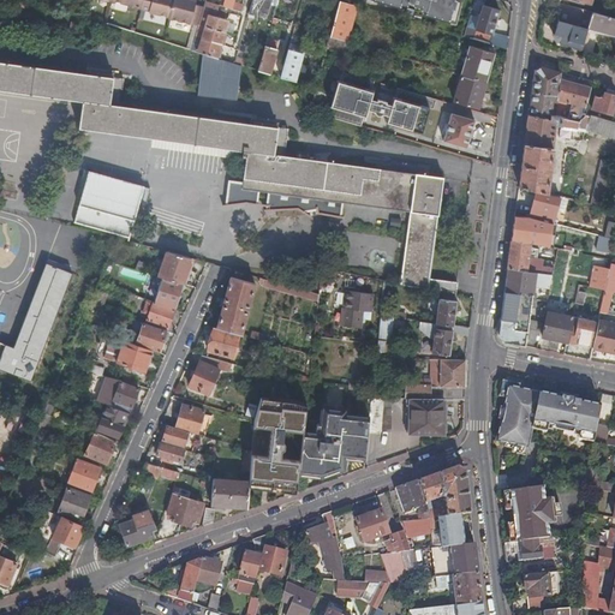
[(132,0),(132,5),(133,5),(133,6),(150,10),(149,12),(169,17),(169,18),(190,24),(190,23),(198,25),(204,7),(196,5),(196,1),(192,0),(132,0)]
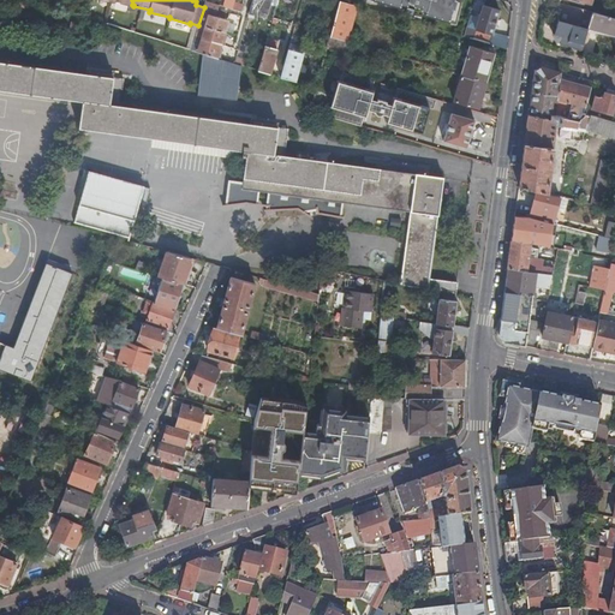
[(198,25),(191,49),(197,51),(210,7),(219,10),(220,4),(206,0),(204,7),(198,25)]
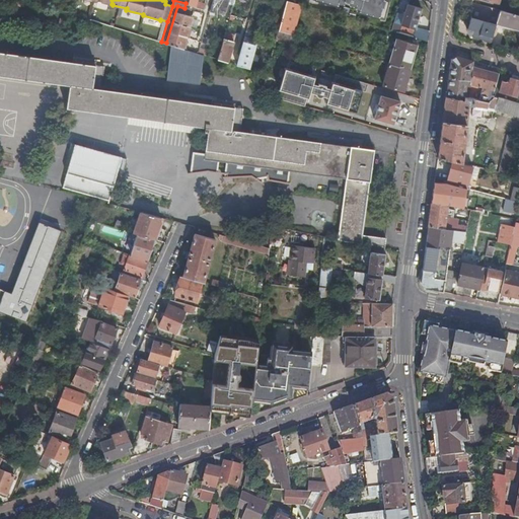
[(190,0),(189,4),(204,8),(206,3),(197,0),(190,0)]
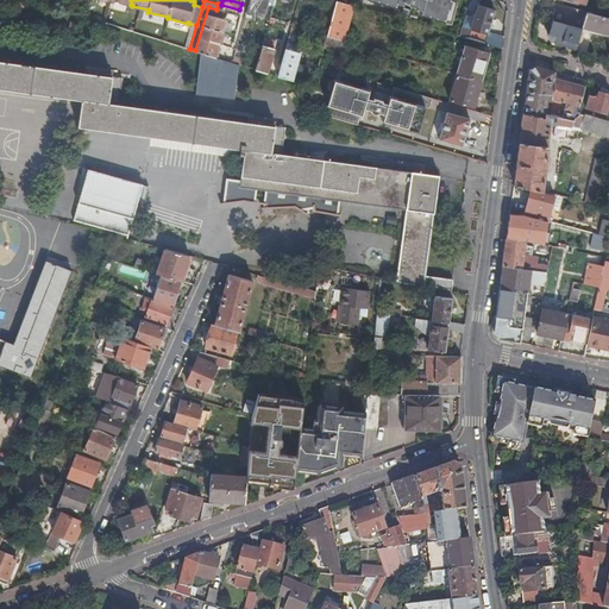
[(263,17),(268,0),(250,0),(248,12),(263,17)]
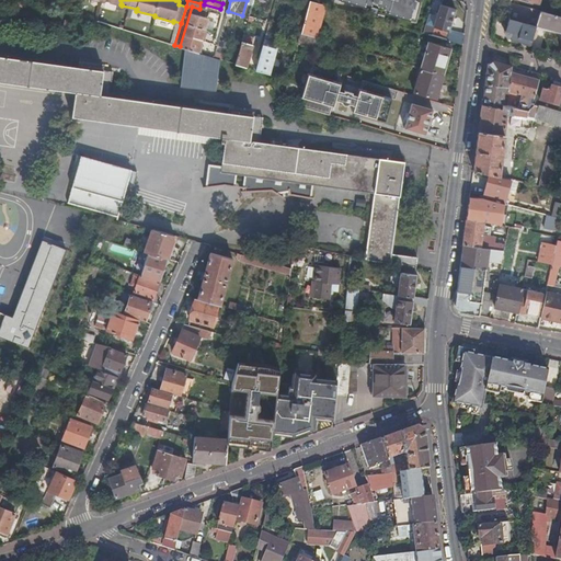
[(311,0),(309,0),(300,33),(311,36),(318,12),(321,13),(323,3),(311,0)]
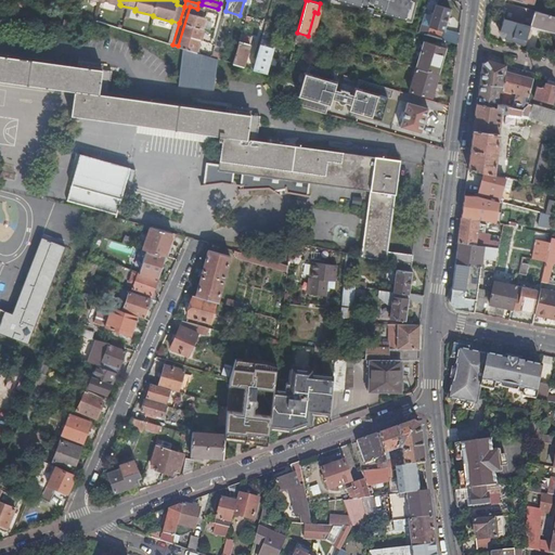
[(405,21),(410,0),(339,0),(360,5),(361,2),(366,4),(368,0),(372,1),(372,2),(374,5),(377,7),(381,4),(382,4),(381,9),(386,10),(385,13),(405,21)]
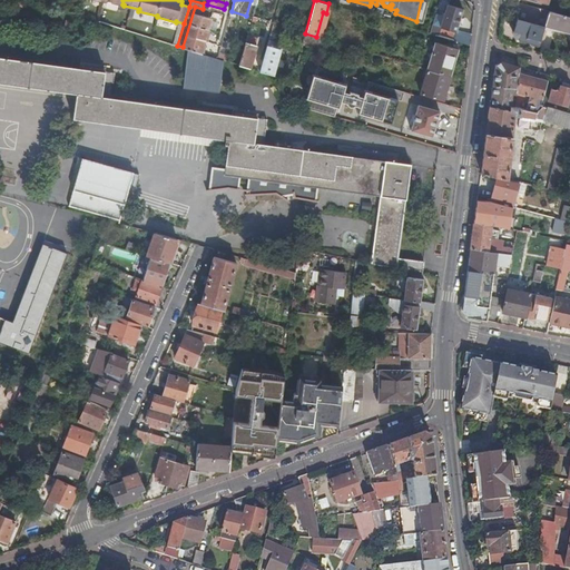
[(439,36),(454,40),(463,9),(449,5),(448,5),(439,36)]
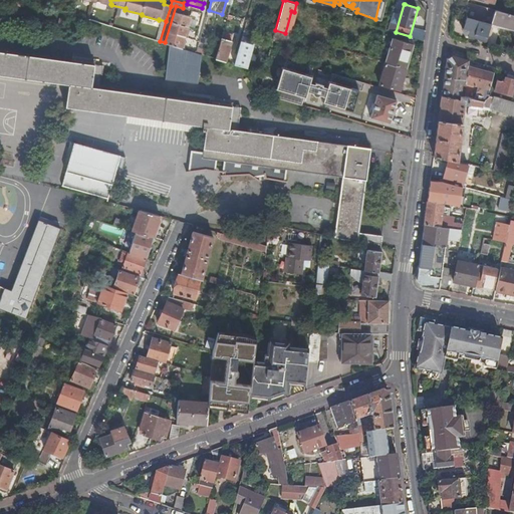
[(165,42),(181,47),(191,16),(187,15),(189,9),(183,8),(176,6),(165,42)]
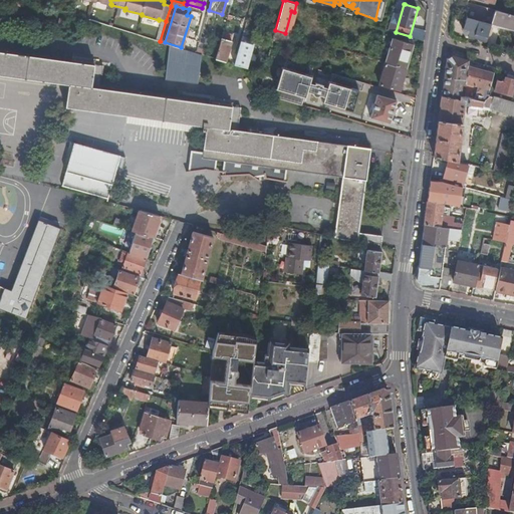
[(495,10),(482,6),(480,12),(493,16),(495,10)]
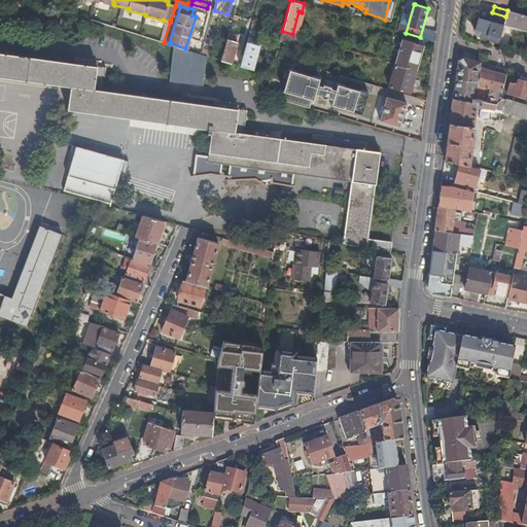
[(503,25),(526,30),(526,14),(507,10),(505,16),(503,24),(503,25)]
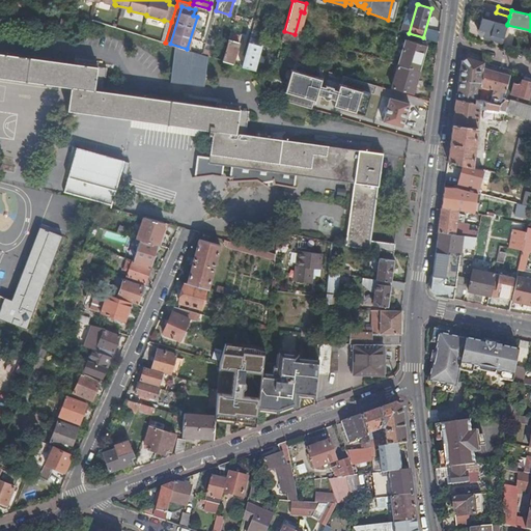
[(482,37),(502,43),(507,25),(507,24),(481,17),(478,29),(482,37)]
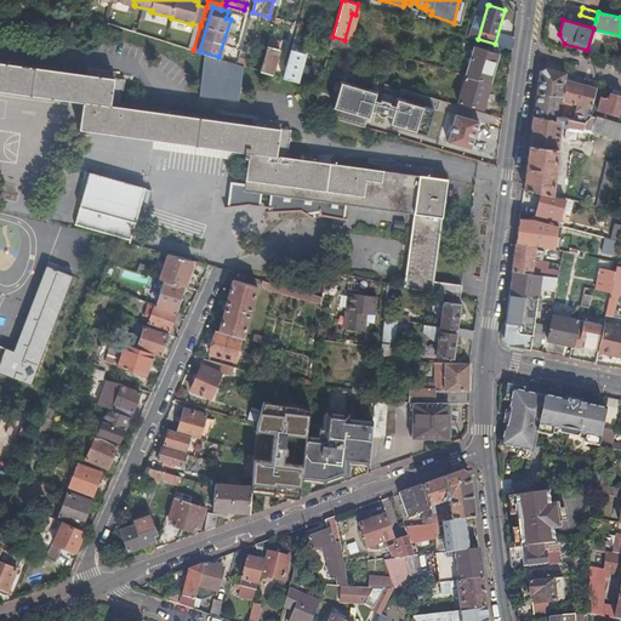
[(294,44),(303,46),(307,47),(312,29),(298,26),(294,44)]
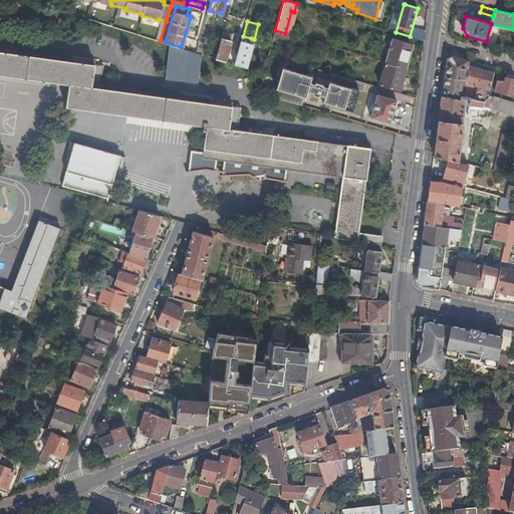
[(216,58),(226,61),(233,35),(224,32),(216,58)]
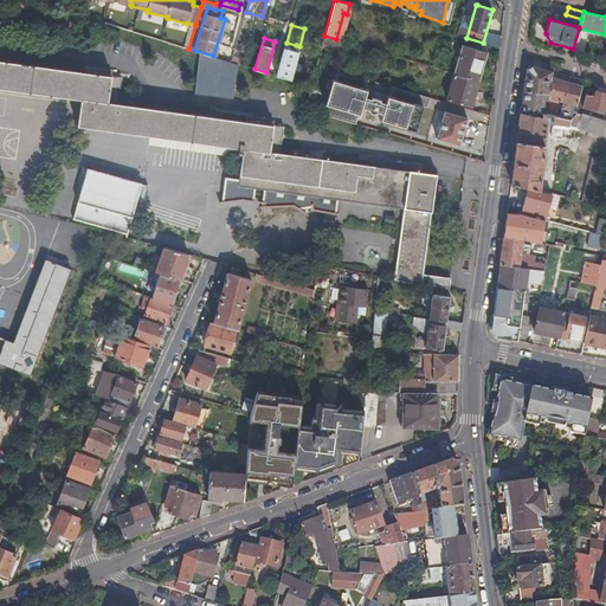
[(277,76),(291,79),(300,52),(294,50),(296,45),(287,43),(277,76)]
